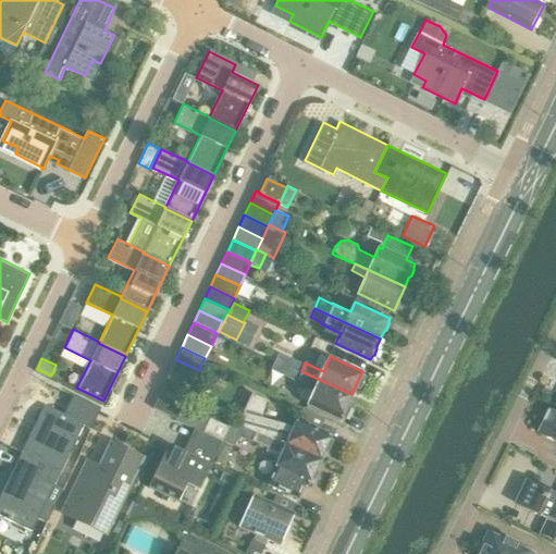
[(175,359),(171,370),(194,381),(199,370),(175,359)]
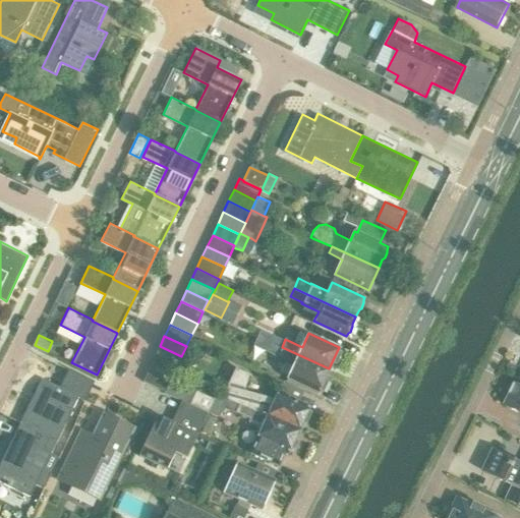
[(270,341),(266,349),(278,355),(282,347),(270,341)]
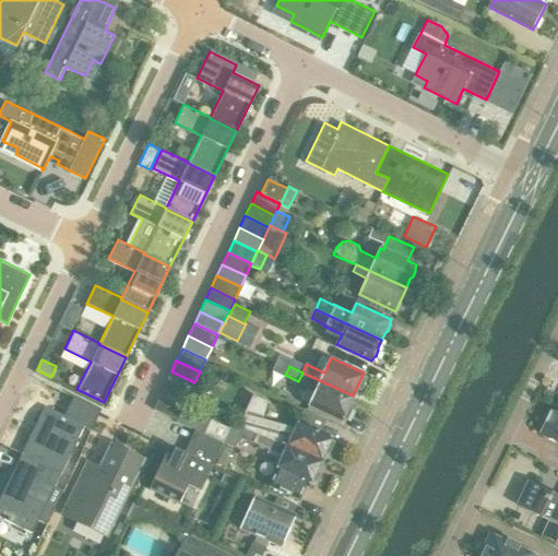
[(165,383),(189,395),(189,394),(194,382),(171,371),(165,383)]
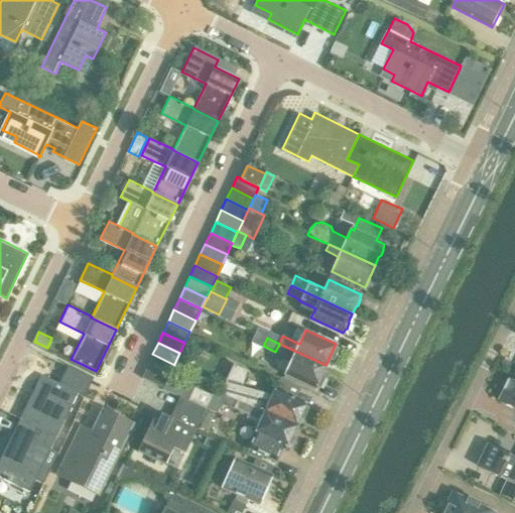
[(315,387),(326,365),(279,344),(275,352),(291,359),(285,373),(315,387)]
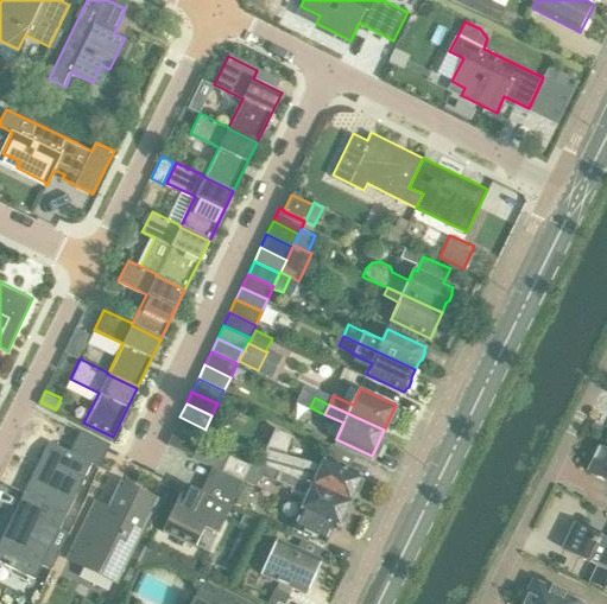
[(179,417),(174,428),(200,442),(206,430),(179,417)]
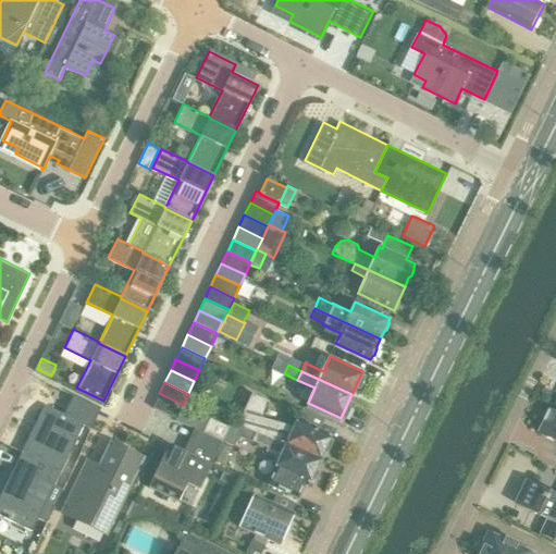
[(252,392),(238,422),(257,430),(256,431),(319,459),(331,434),(297,419),(295,425),(262,416),(266,399),(269,401),(270,399),(252,392)]
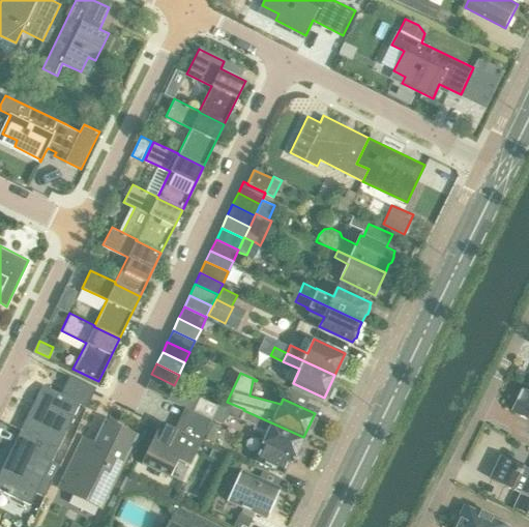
[(42,384),(21,429),(48,441),(41,452),(53,459),(80,403),(87,407),(96,387),(69,374),(61,392),(42,384)]
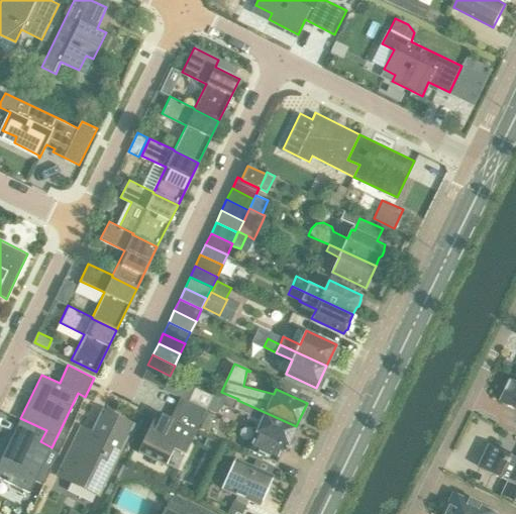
[(147,365),(142,377),(165,387),(170,376),(147,365)]
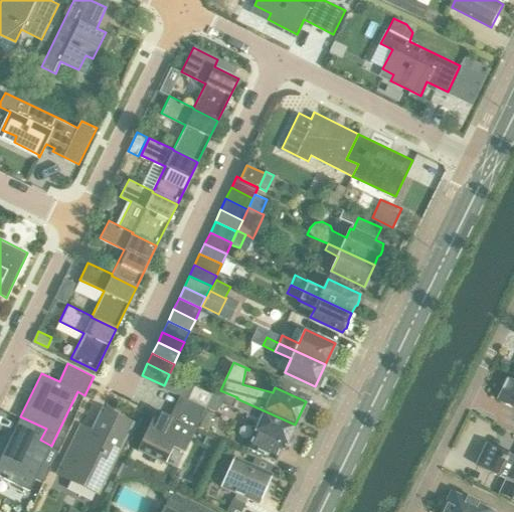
[(513,379),(503,400),(513,405),(513,379)]
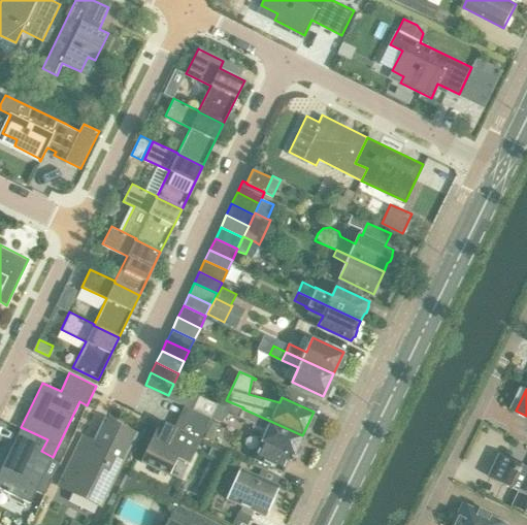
[(199,395),(192,408),(209,417),(210,416),(217,402),(199,395)]
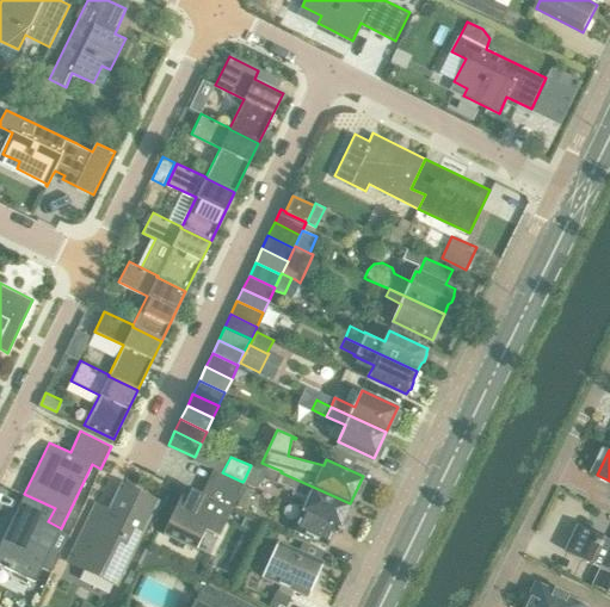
[(263,476),(276,483),(277,481),(281,472),(282,471),(262,463),(253,459),(251,465),(244,481),(257,488),(263,476)]
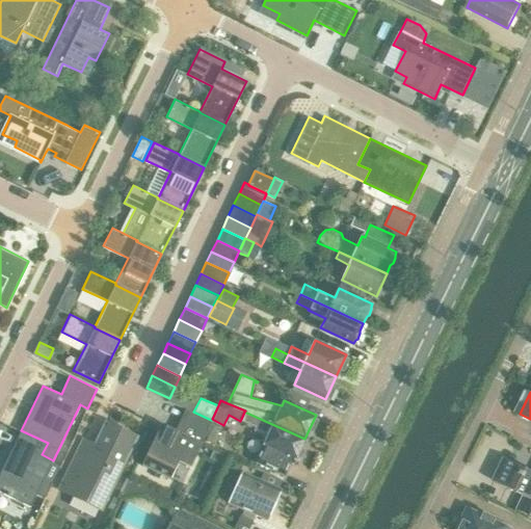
[(186,407),(180,419),(207,432),(212,421),(211,420),(193,412),(186,407)]
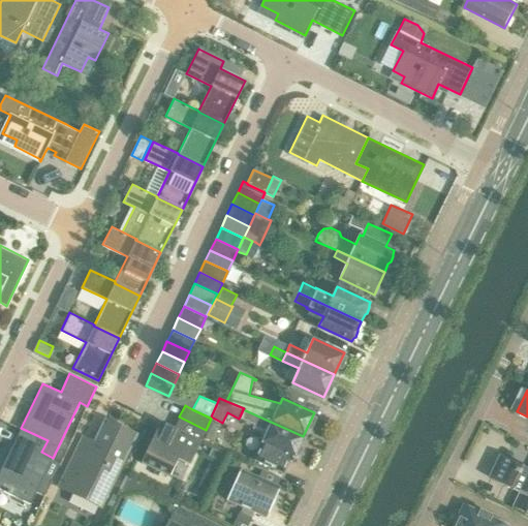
[(243,409),(240,416),(254,424),(252,428),(266,434),(261,444),(254,459),(283,471),(289,457),(292,458),(303,436),(243,409)]
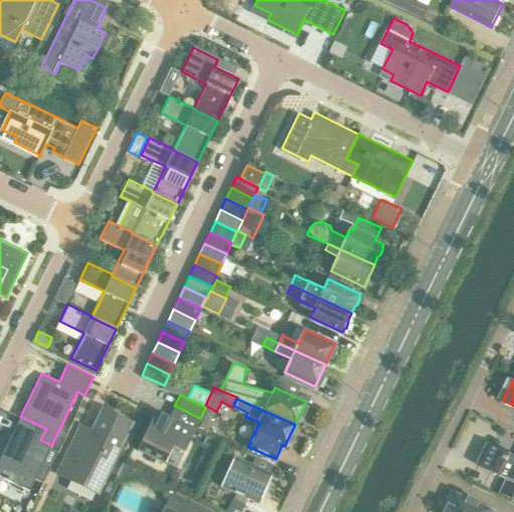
[(156,410),(138,449),(165,462),(172,448),(173,448),(183,453),(195,429),(200,418),(174,405),(169,416),(156,410)]
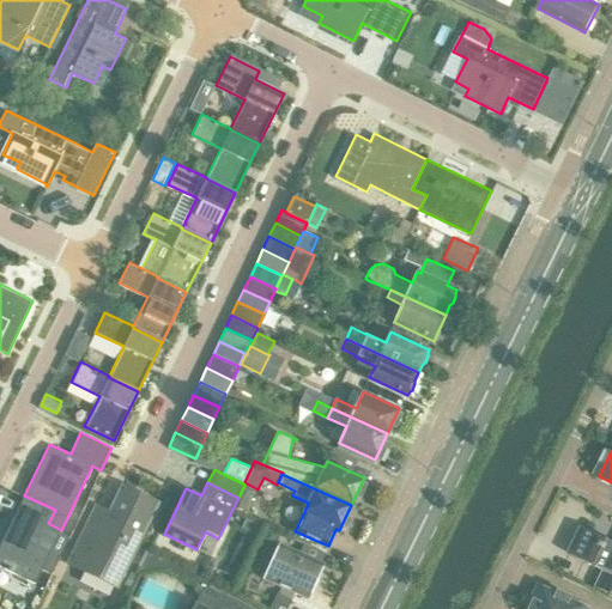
[(116,585),(157,503),(122,485),(107,516),(96,510),(97,506),(96,505),(68,562),(116,585)]
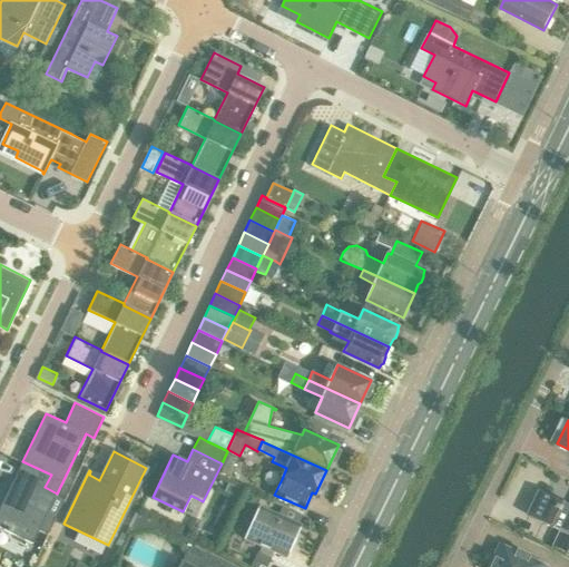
[(22,461),(0,507),(0,522),(33,540),(46,515),(54,519),(59,509),(50,506),(57,494),(45,487),(51,475),(22,461)]
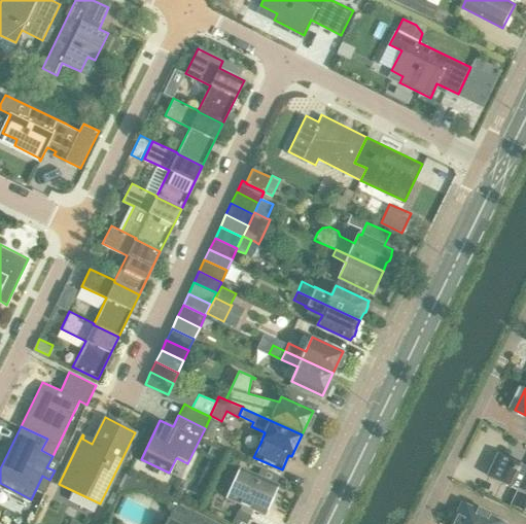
[(226,452),(211,445),(208,452),(222,459),(226,452)]
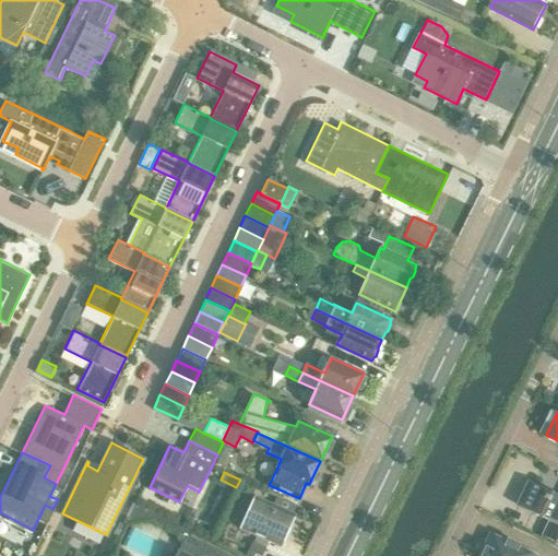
[(244,480),(238,493),(250,498),(256,485),(244,480)]
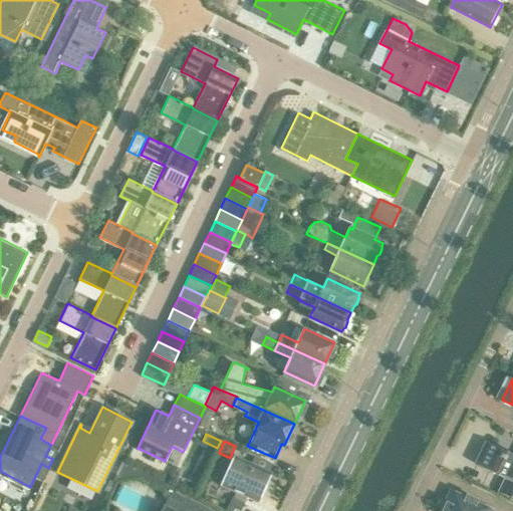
[(512,453),(488,441),(477,463),(505,477),(499,490),(512,496),(512,453)]
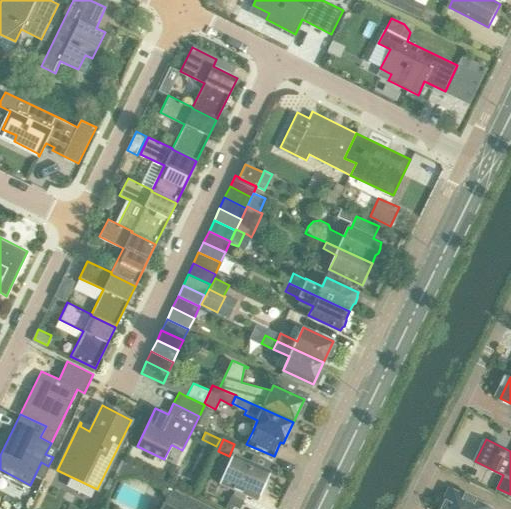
[(259,498),(260,497),(271,469),(235,454),(223,483),(259,498)]
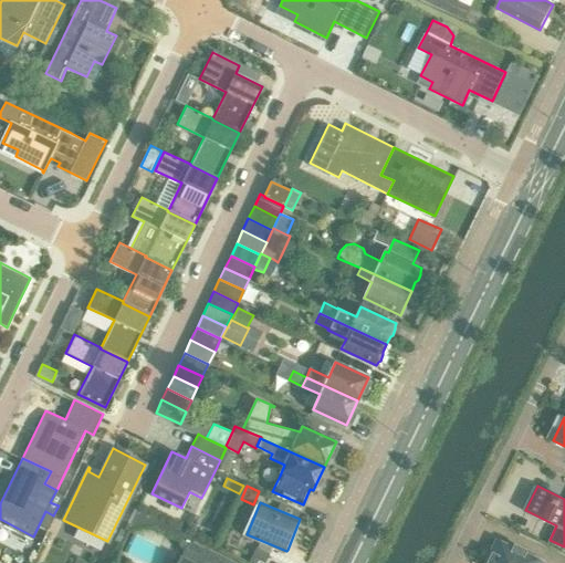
[(197,537),(138,509),(132,523),(143,523),(140,527),(150,527),(180,541),(187,549),(179,562),(236,562),(194,543),(197,537)]
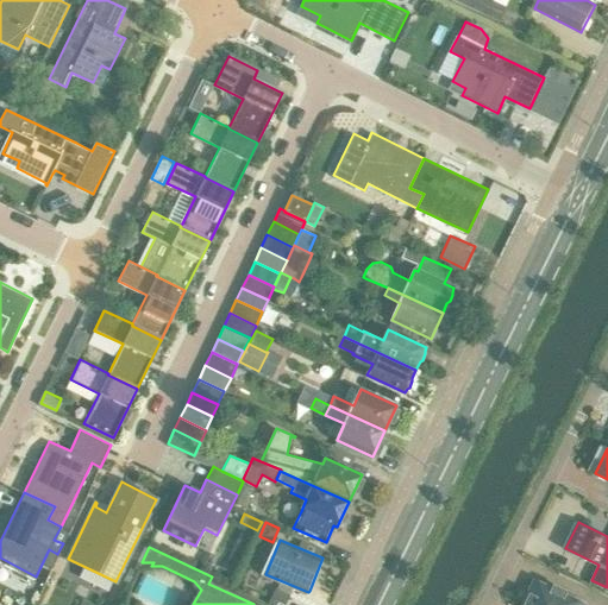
[(533,585),(524,604),(583,604),(583,603),(568,596),(569,593),(557,587),(556,590),(540,583),(533,585)]
